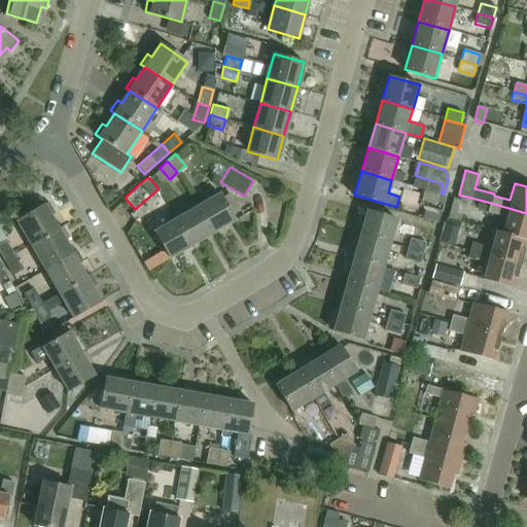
[(440,194),(441,192),(443,183),(427,179),(424,189),(440,194)]
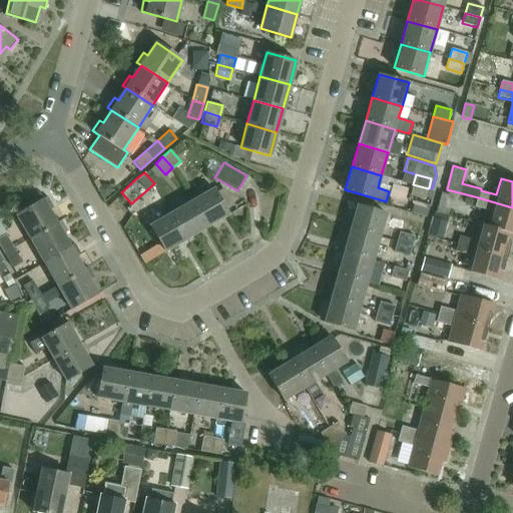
[(425,198),(428,188),(413,184),(410,194),(425,198)]
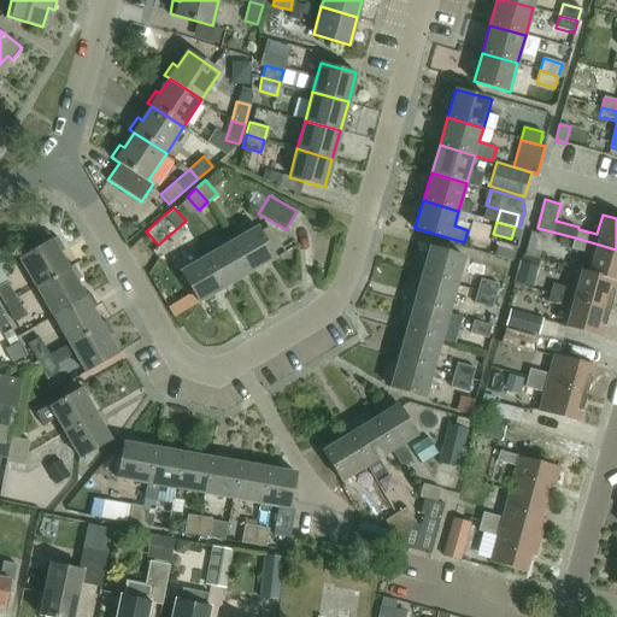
[(257,224),(231,239),(251,270),(276,256),(257,224)]
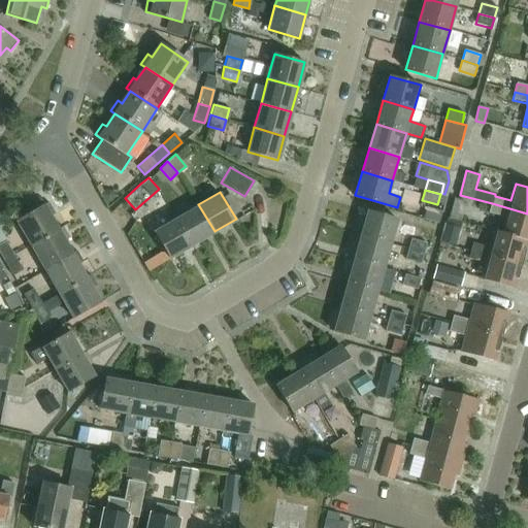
[(59,228),(51,215),(55,212),(50,201),(17,221),(30,244),(59,228)]
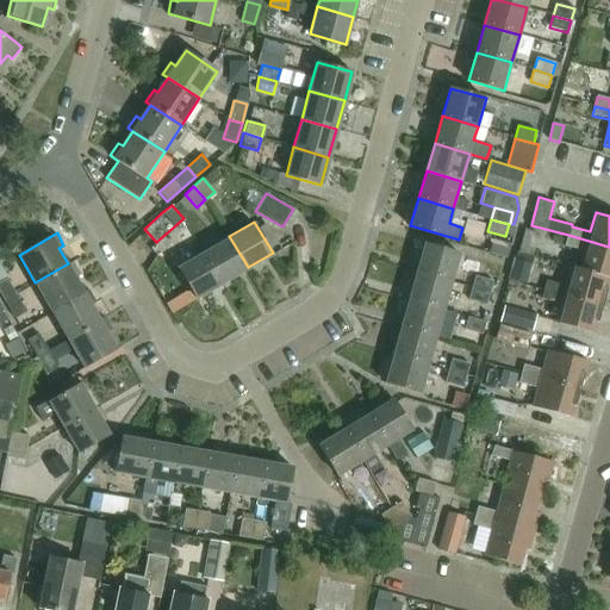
[(609,247),(568,235),(566,244),(584,249),(579,267),(609,277),(609,247)]
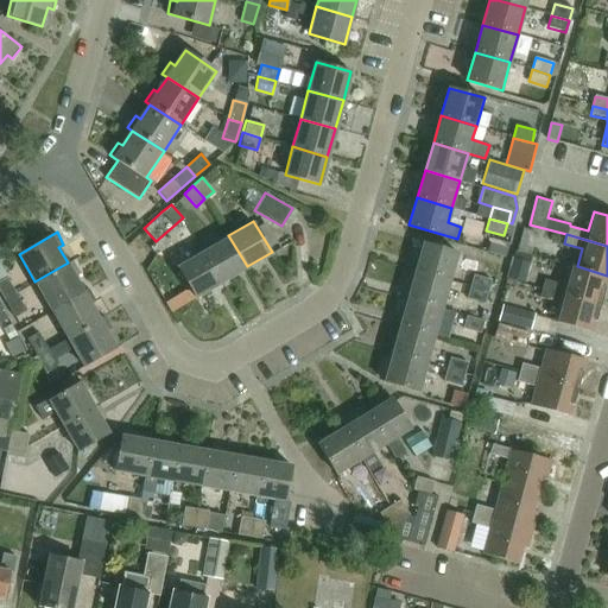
[(228,235),(204,249),(222,280),(247,266),(228,235)]
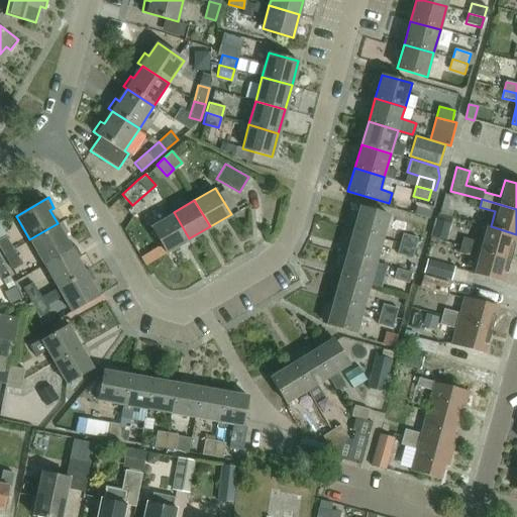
[(359,206),(352,229),(383,237),(389,214),(359,206)]
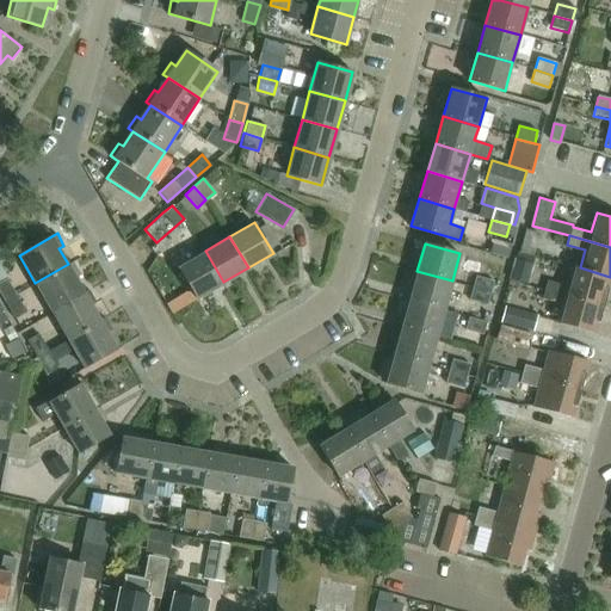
[(205,251),(180,265),(198,296),(223,282),(205,251)]
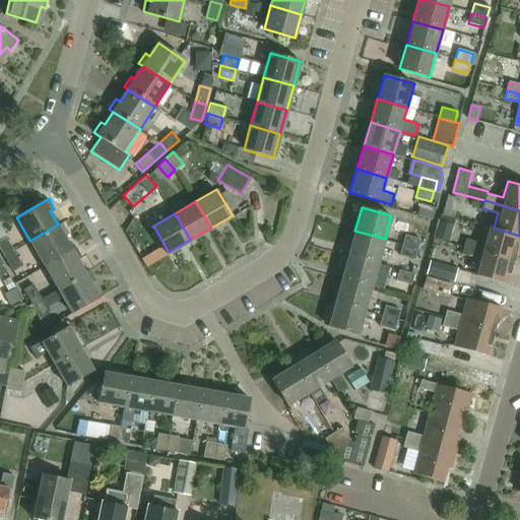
[(449,242),(451,236),(454,224),(439,219),(434,237),(449,242)]
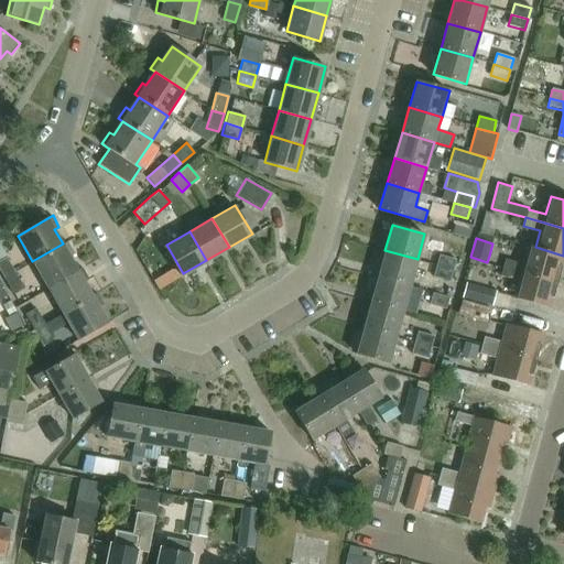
[(77,269),(69,256),(74,252),(67,240),(63,243),(32,261),(46,286),(77,269)]
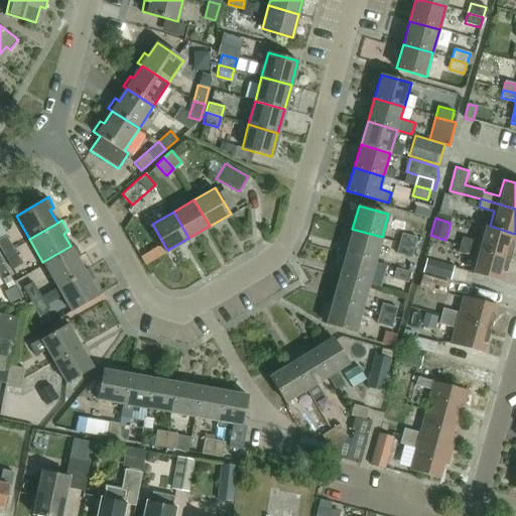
[(515,234),(490,226),(484,224),(479,241),(465,237),(463,245),(511,260),(515,242),(515,234)]
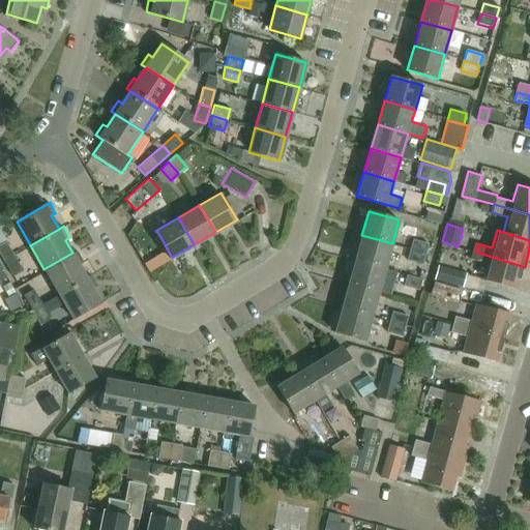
[(361,235),(355,259),(385,268),(392,243),(361,235)]
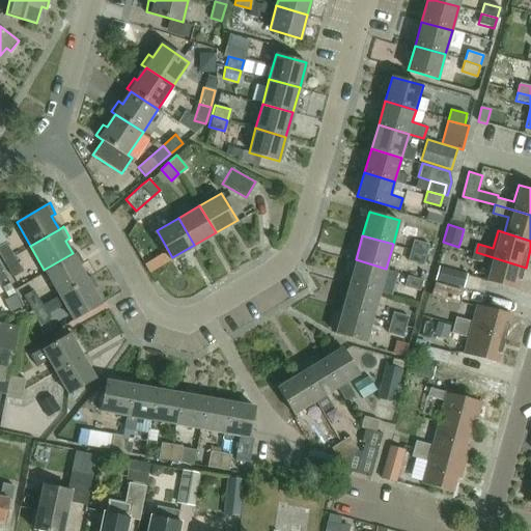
[(412,250),(427,254),(429,244),(415,240),(412,250)]
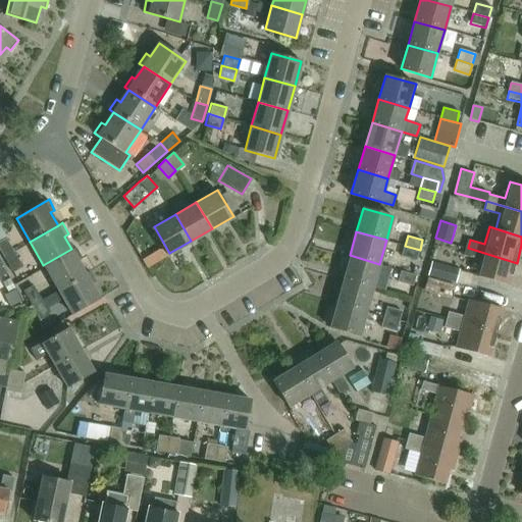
[(0,250),(4,257),(13,251),(5,238),(0,241),(0,250)]
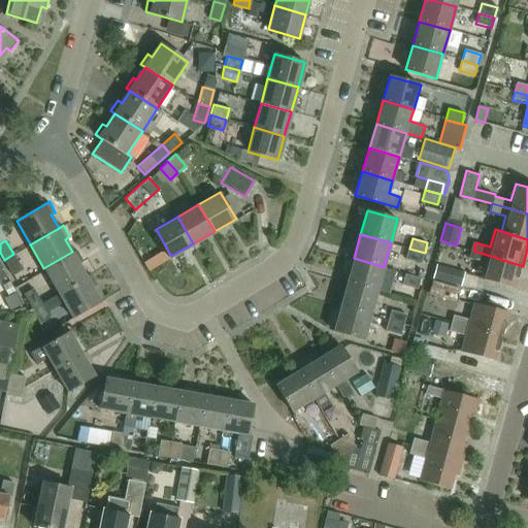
[(86,276),(86,275),(78,262),(83,260),(76,249),(72,252),(43,268),(57,292),(86,276)]
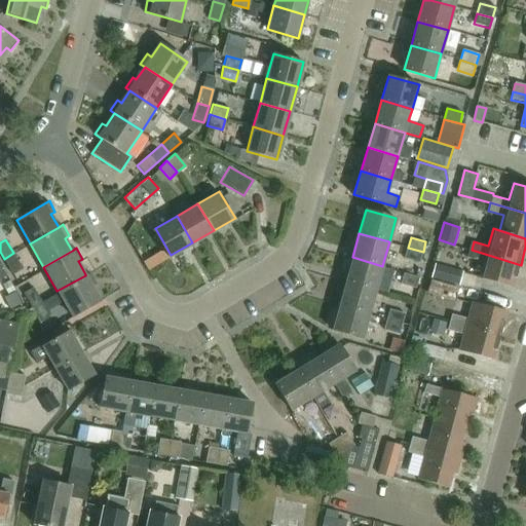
[(420,262),(423,252),(408,248),(405,258),(420,262)]
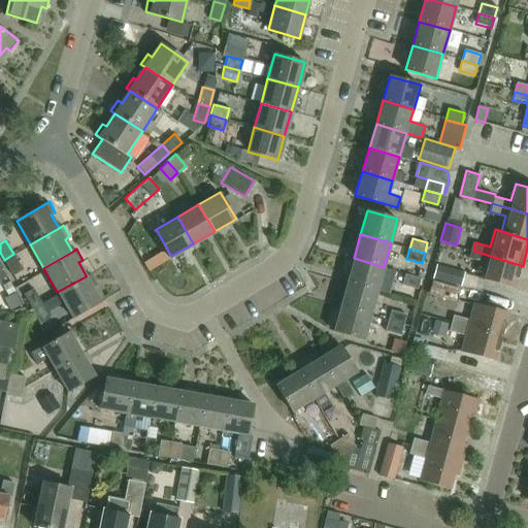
[(517,289),(523,266),(473,251),(471,259),(487,263),(482,279),(517,289)]
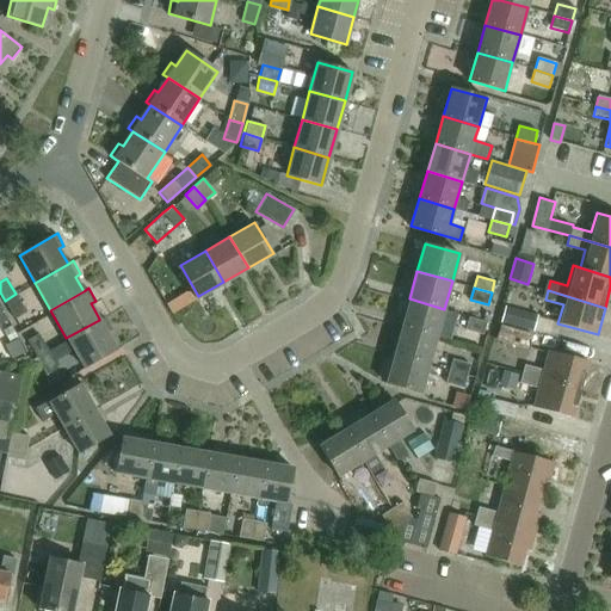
[(16,294),(5,301),(14,318),(26,312),(16,294)]
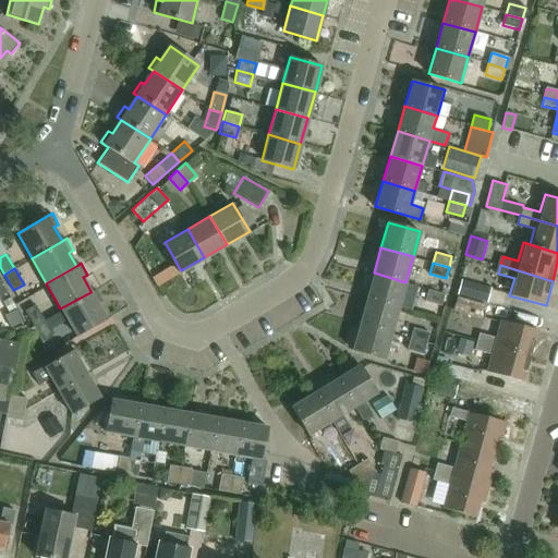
[(374,273),(366,299),(399,307),(405,282),(374,273)]
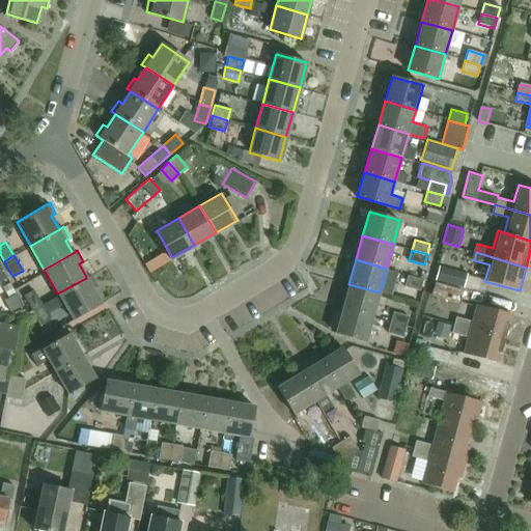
[(463,285),(467,273),(440,266),(436,278),(463,285)]
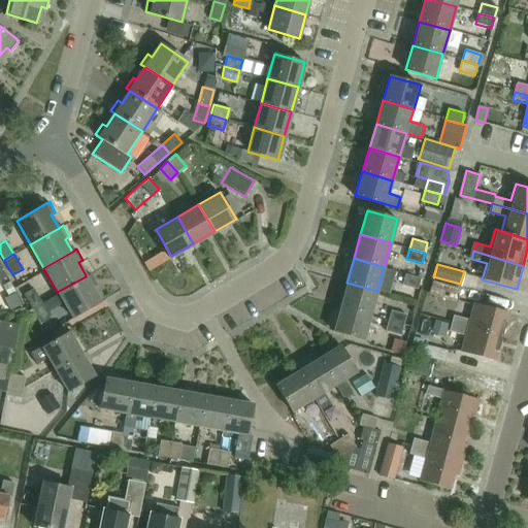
[(72,318),(100,301),(92,287),(96,284),(90,273),(86,275),(86,276),(57,292),(72,318)]
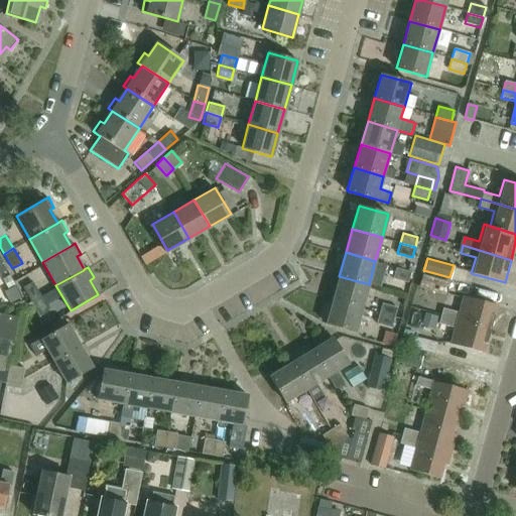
[(392,277),(407,281),(410,271),(395,267),(392,277)]
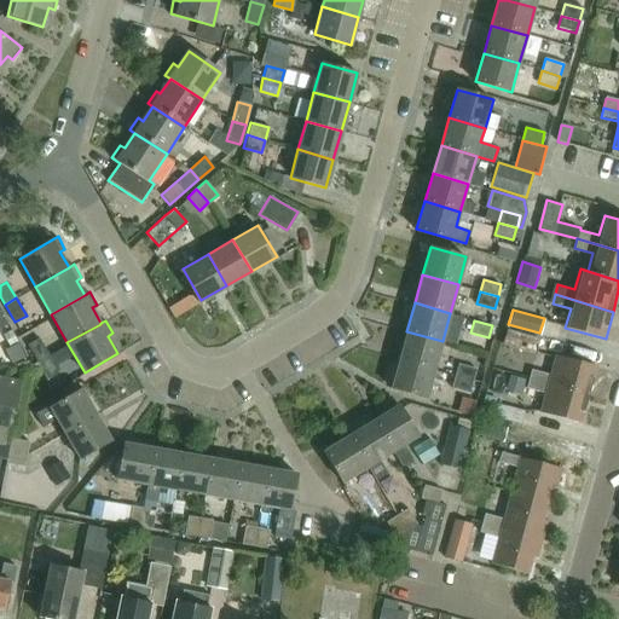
[(534,352),(538,336),(508,328),(503,342),(534,352)]
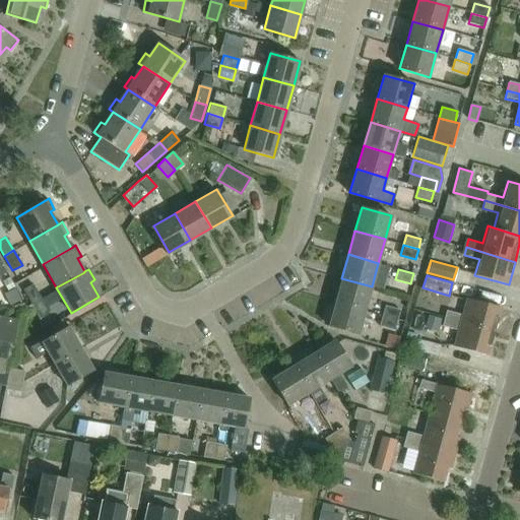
[(341,278),(335,302),(365,311),(372,286),(341,278)]
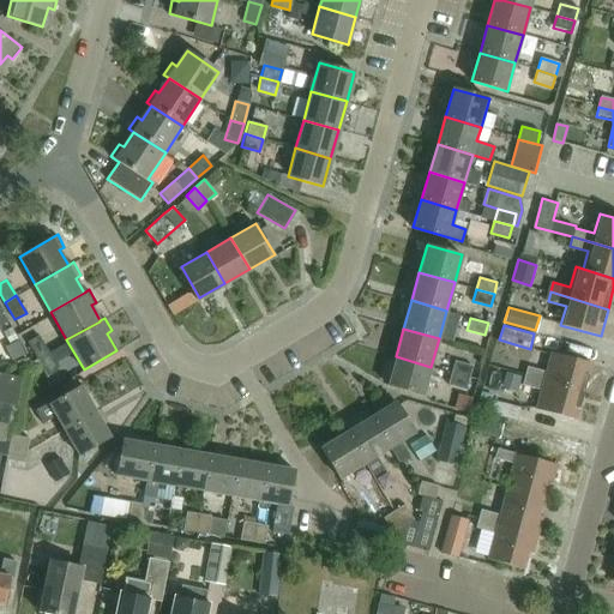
[(36,357),(48,350),(38,335),(26,341),(36,357)]
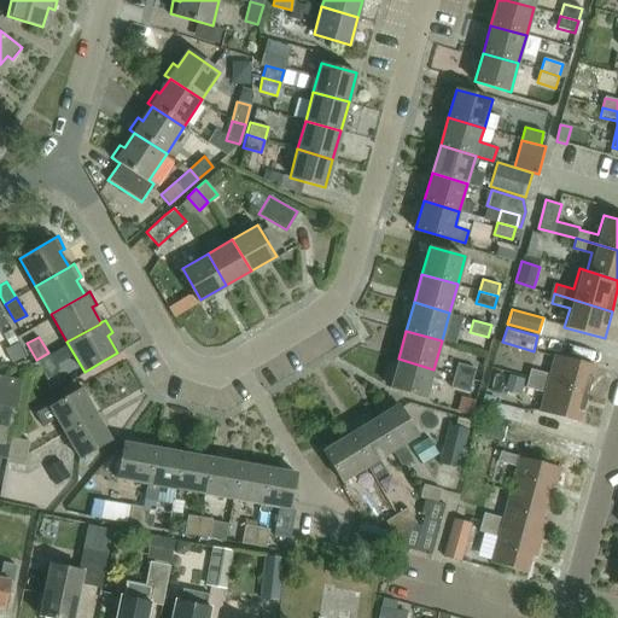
[(25,357),(19,344),(6,350),(13,363),(25,357)]
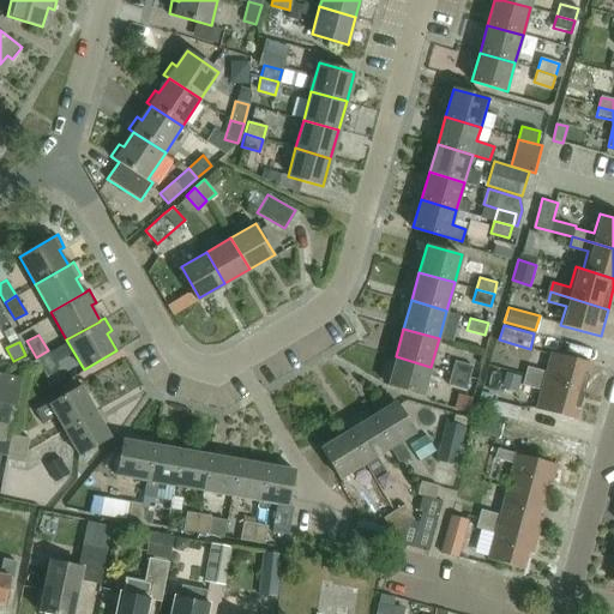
[(48,350),(36,357),(46,374),(58,367),(48,350)]
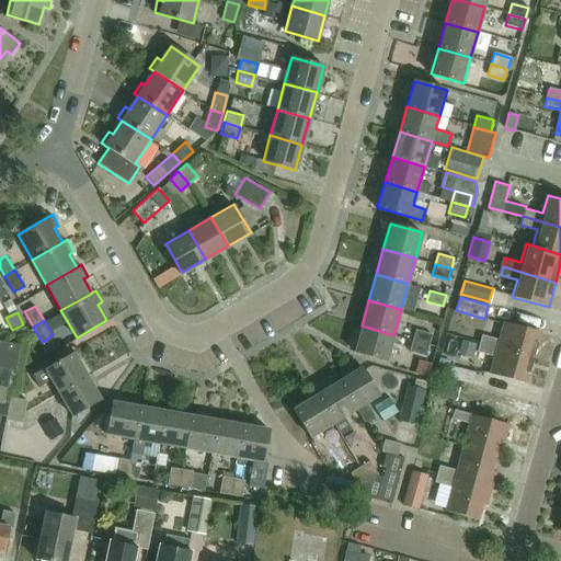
[(483,335),(481,343),(535,358),(541,333),(504,323),(500,340),(483,335)]
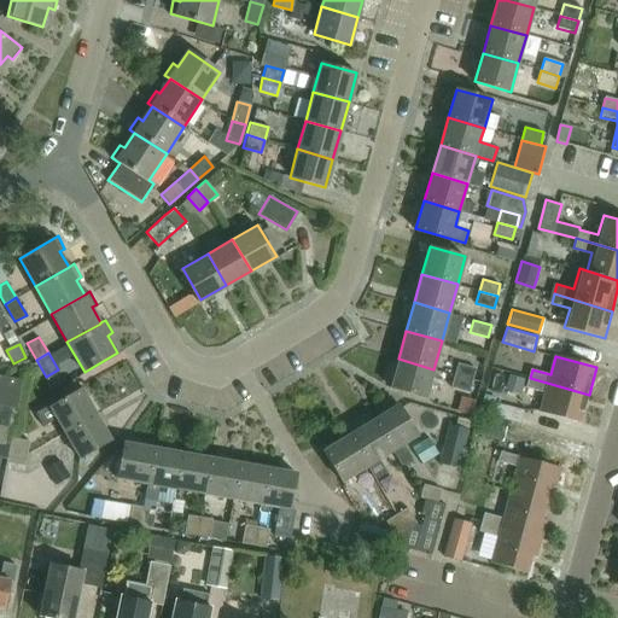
[(398,359),(390,388),(426,397),(433,369),(398,359)]
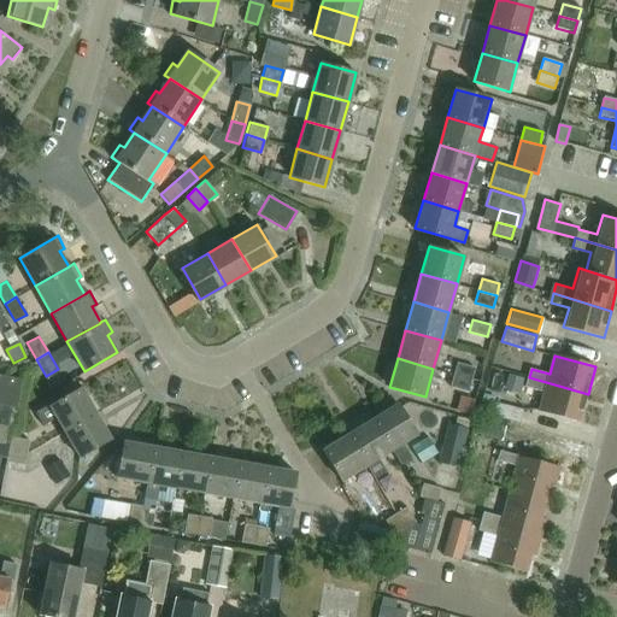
[(453,374),(471,378),(474,368),(457,363),(453,374)]
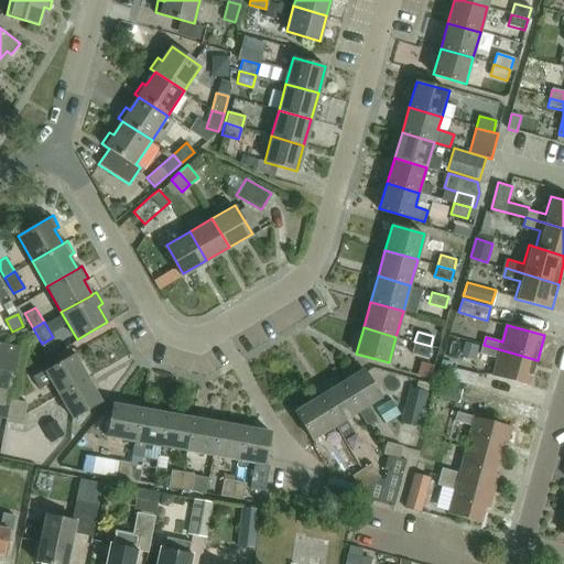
[(427,357),(431,346),(414,342),(411,353),(427,357)]
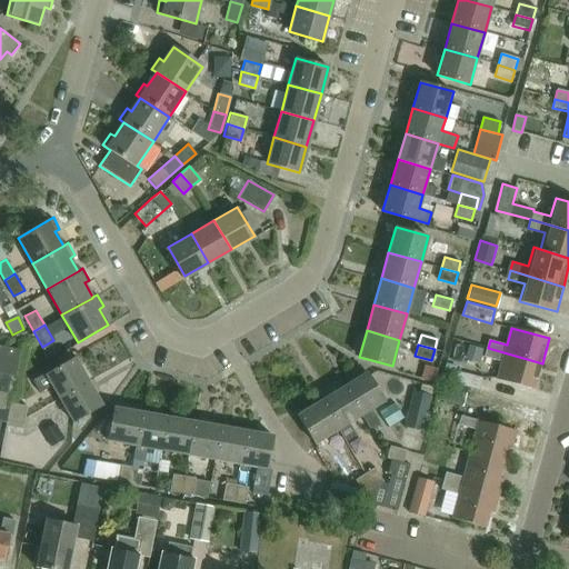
[(480,360),(482,350),(470,347),(467,357),(480,360)]
